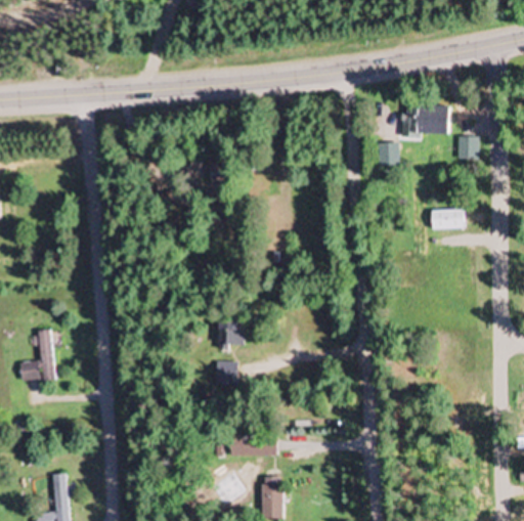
[(448,105),(402,103),(401,134),(446,136),(448,105)]
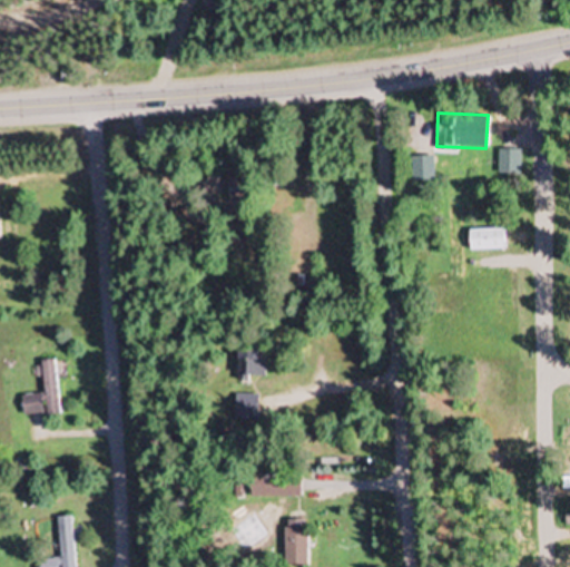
[(468,228),(468,250),(504,250),(504,228),(468,228)]
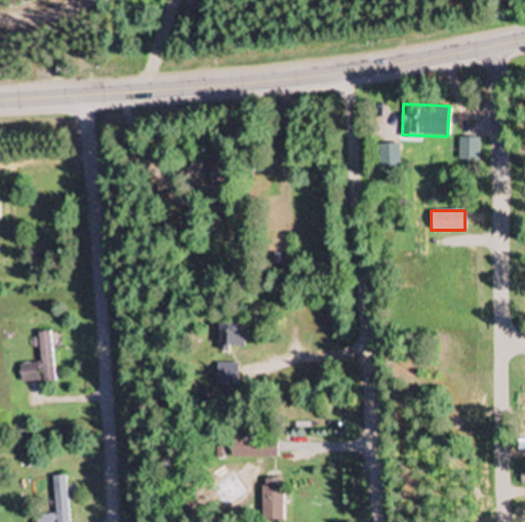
[(244,347),(244,322),(217,322),(217,347),(244,347)]
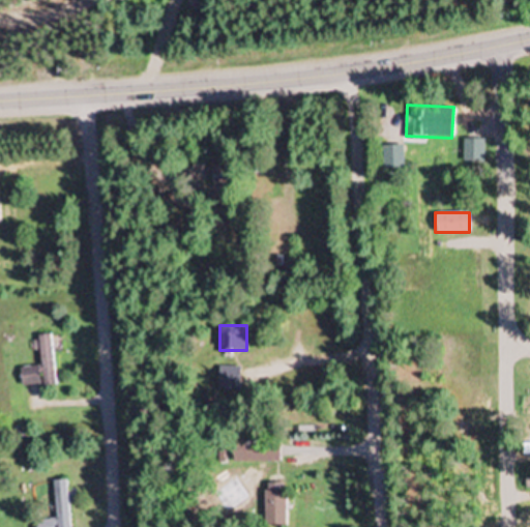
[(56,380),(52,330),(38,332),(40,362),(21,363),(22,383),(56,380)]
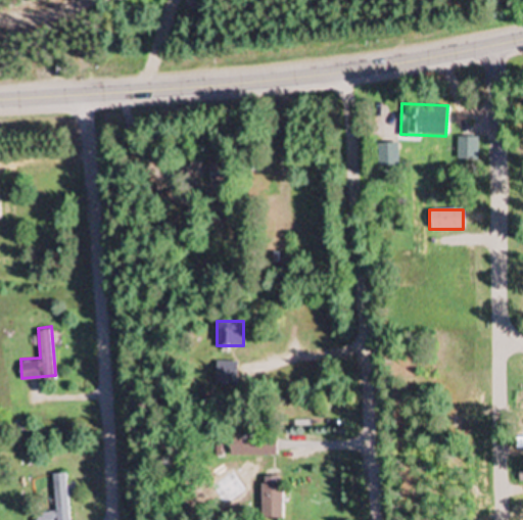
[(238,359),(215,359),(215,384),(238,384),(238,359)]
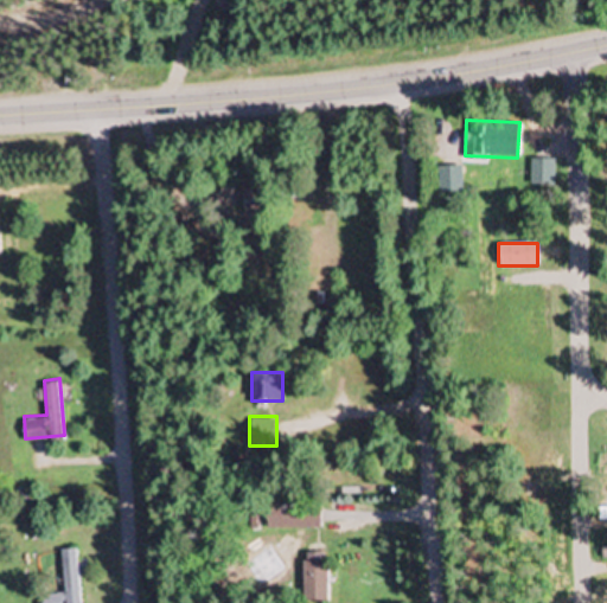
[(267,499),(267,524),(319,524),(319,499),(267,499)]
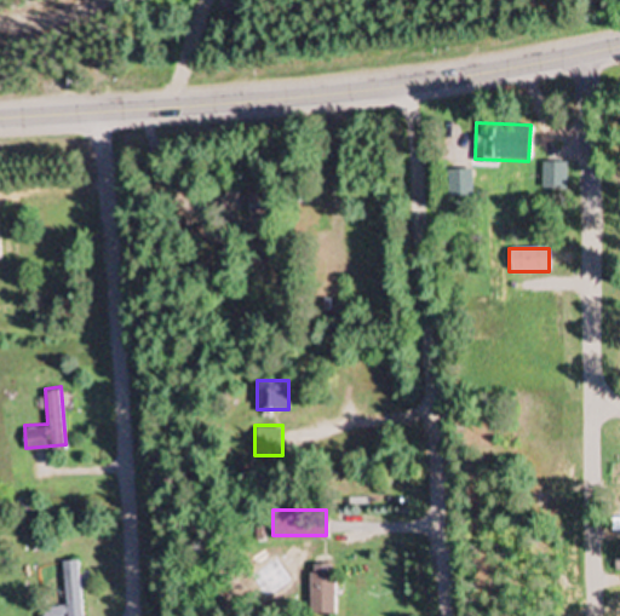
[(42,615),(82,615),(79,560),(64,560),(67,604),(42,605),(42,615)]
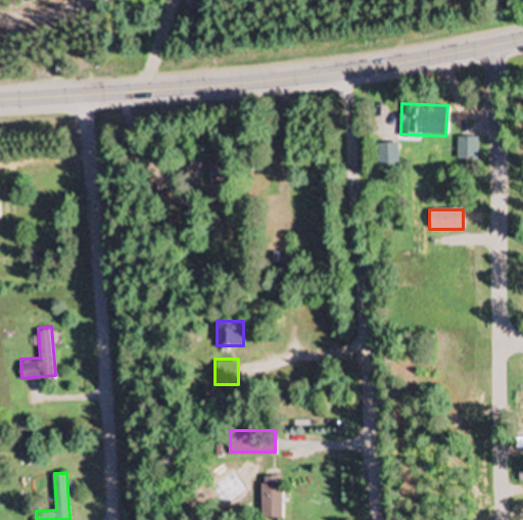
[(281,515),(281,473),(262,473),(262,515),(281,515)]
